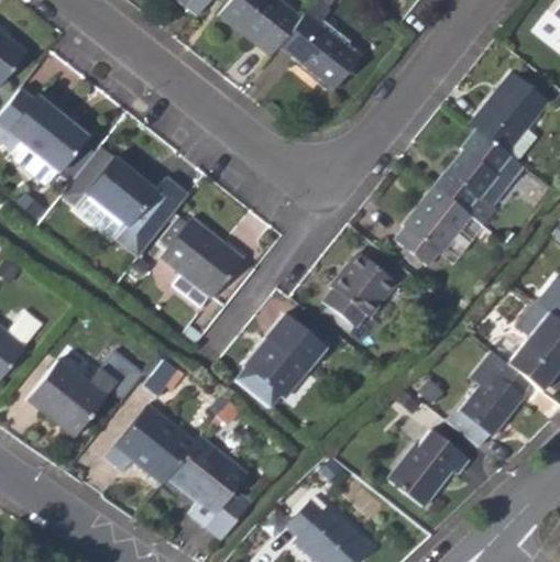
[(180,0),(198,14),(209,0),(180,0)]
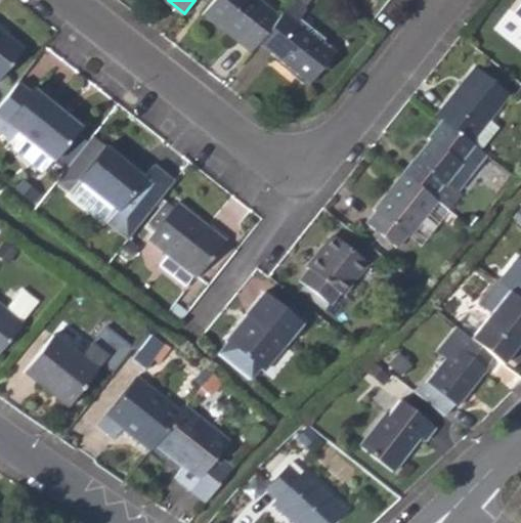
[(214,0),(204,13),(253,52),(259,44),(280,17),(258,0),(214,0)]
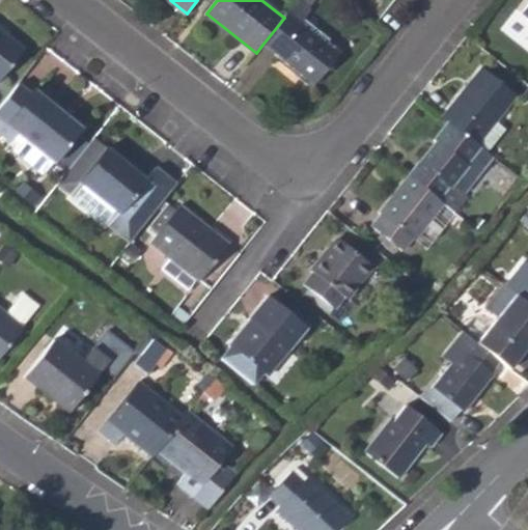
[(306,7),(298,0),(284,18),(262,45),(314,87),(340,54),(298,18),(306,7)]
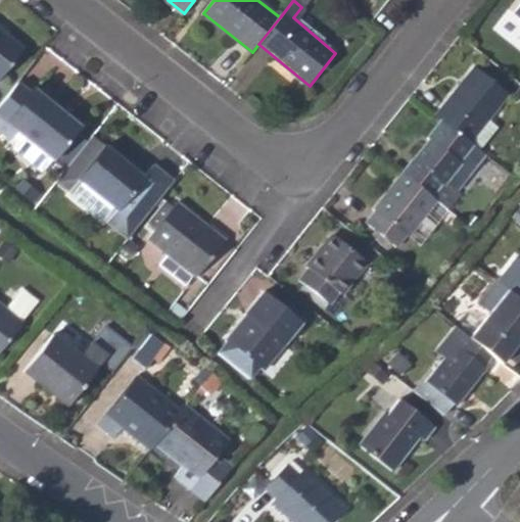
[(519,7),(509,22),(519,31),(519,7)]
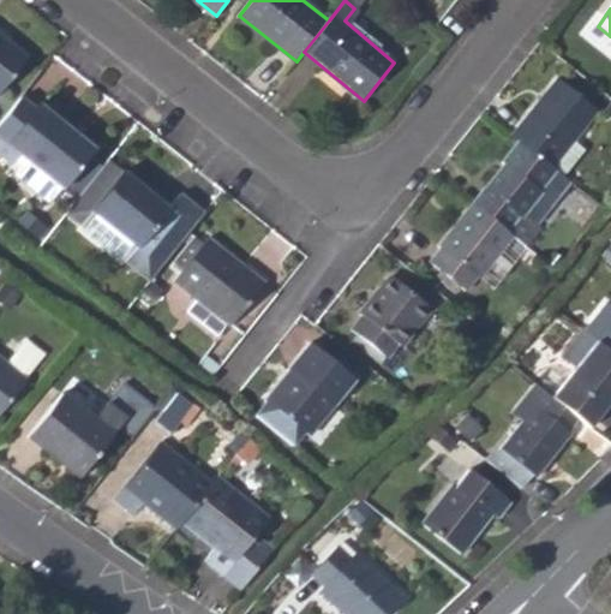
[(0,93),(29,58),(0,34),(0,93)]
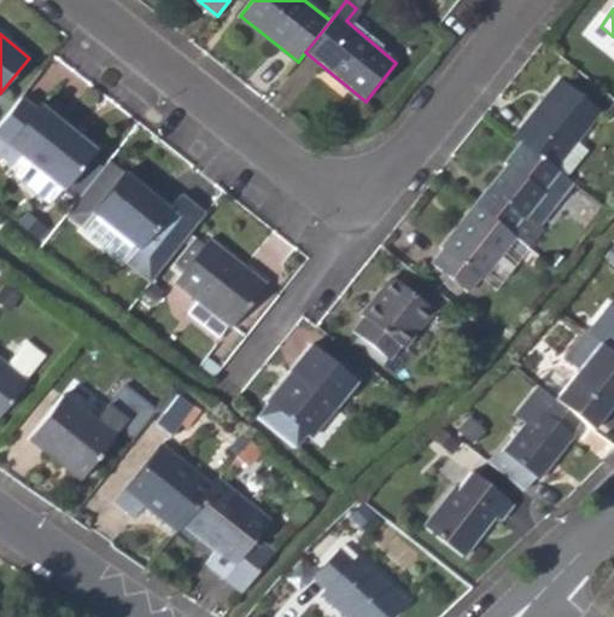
[(561,80),(515,137),(521,141),(553,167),(574,140),(598,111),(561,80)]
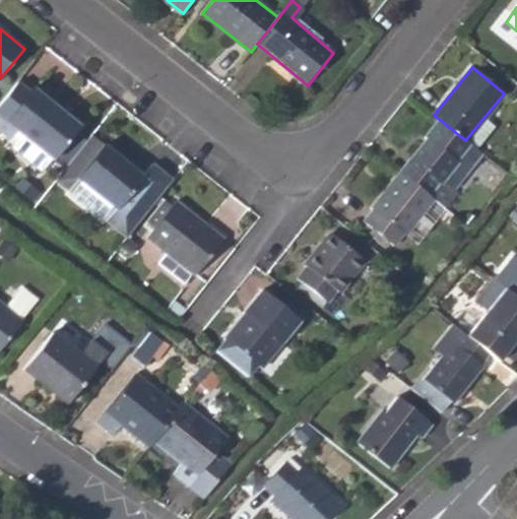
[(17,130),(55,159),(80,127),(31,87),(28,92),(17,83),(0,103),(0,128),(11,138),(17,130)]
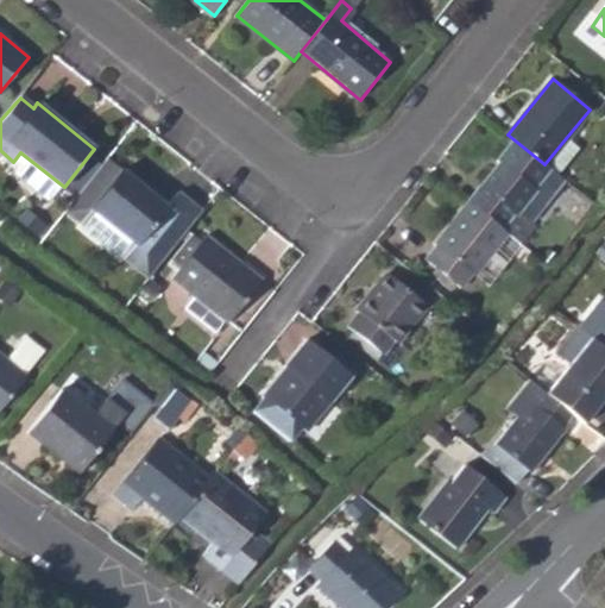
[(548,167),(556,175),(578,148),(566,138),(544,164),(548,167)]
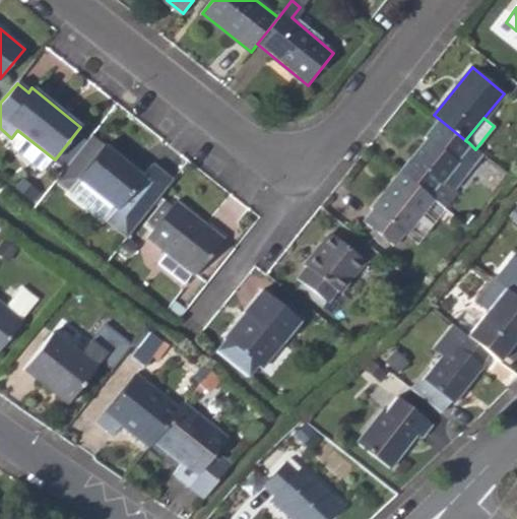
[(456,159),(468,142),(465,140),(439,119),(426,137),(428,139),(401,173),(435,198),(441,204),(451,191),(442,183),(459,161),(456,159)]
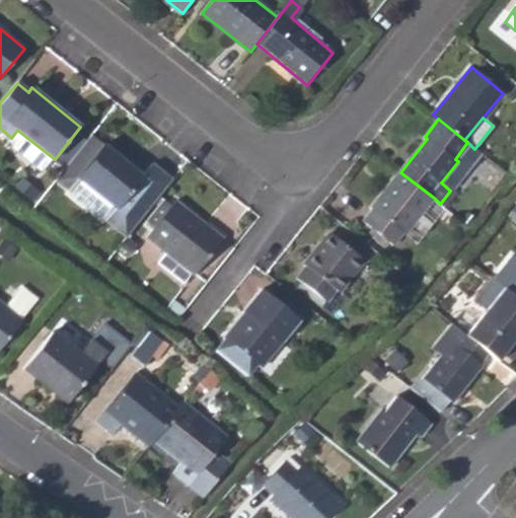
[(103,145),(91,136),(57,180),(70,191),(79,177),(103,145)]
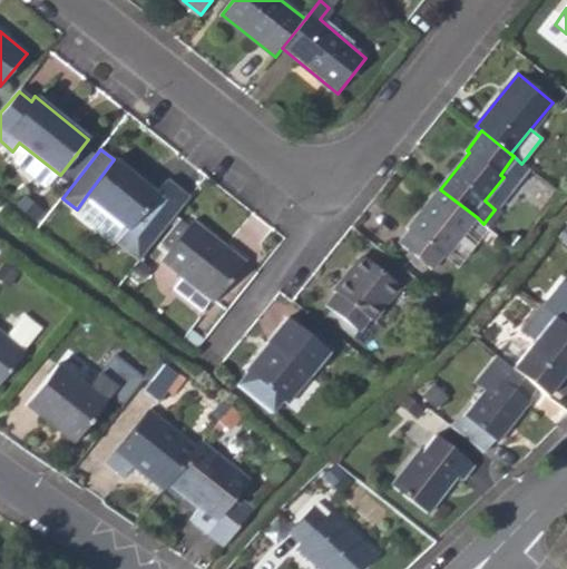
[(485,200),(495,209),(528,167),(521,164),(514,156),(500,175),(504,177),(485,200)]
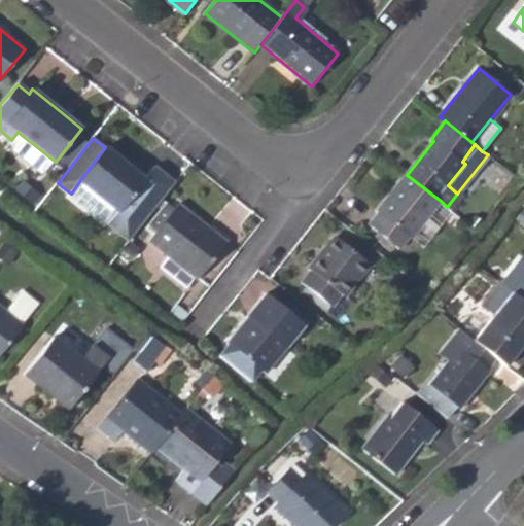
[(147,180),(105,147),(80,180),(71,194),(72,198),(108,224),(111,224),(130,240),(176,182),(158,168),(147,180)]
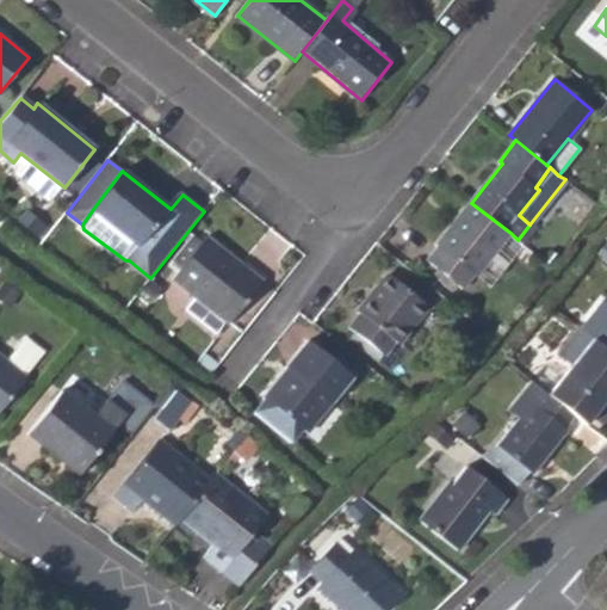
[(477,278),(511,233),(471,203),(439,246),(440,248),(431,263),(465,289),(474,275),(477,278)]
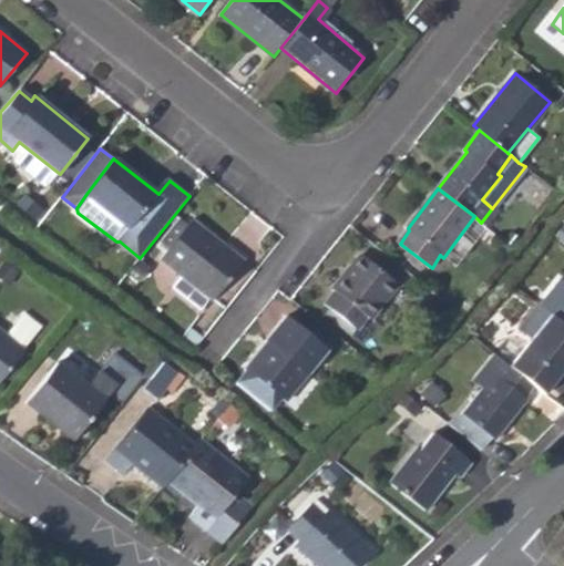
[(161,258),(183,275),(212,297),(214,299),(244,260),(191,219),(161,258)]
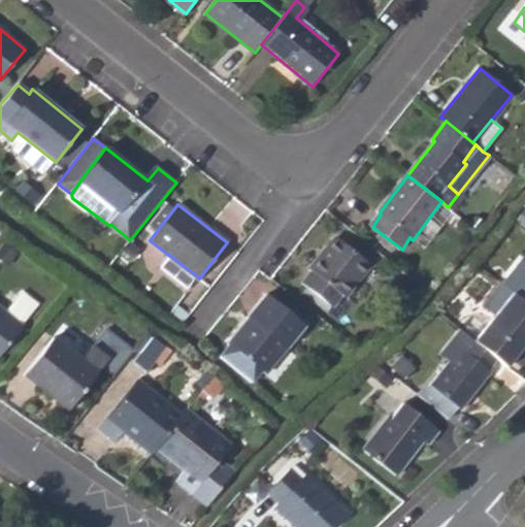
[(304,285),(332,307),(341,296),(345,297),(370,264),(337,237),(312,271),(313,272),(304,285)]
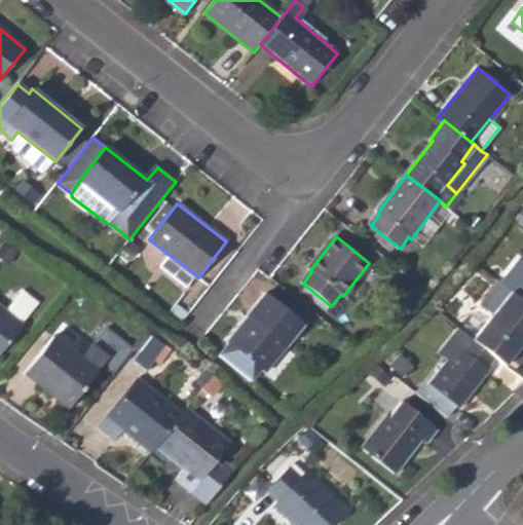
[(162,266),(188,287),(196,275),(170,255),(162,266)]
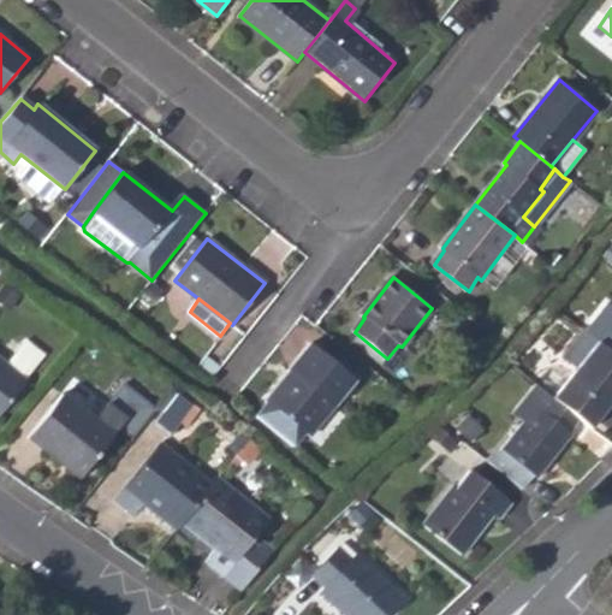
[(611,303),(610,302),(587,332),(599,343),(611,353),(611,303)]
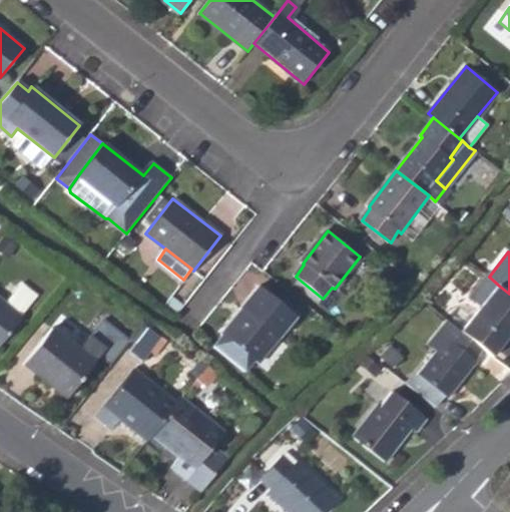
[(7,304),(0,298),(0,345),(23,317),(22,315),(37,296),(23,284),(7,304)]
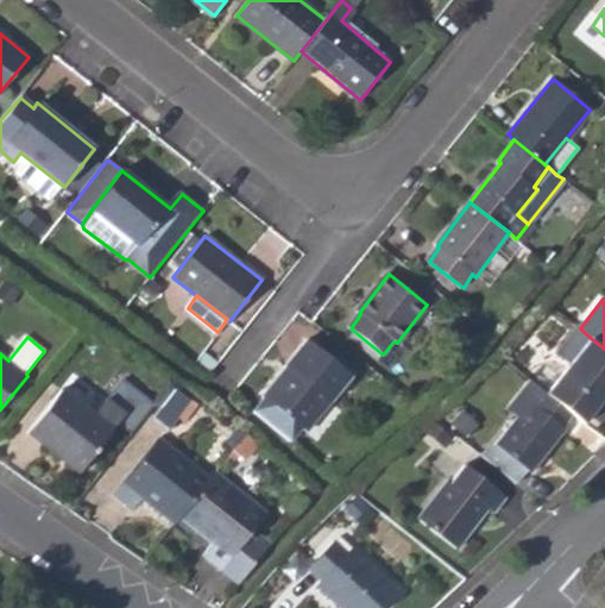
[(262,407),(296,436),(315,412),(320,417),(353,376),(308,339),(287,368),(289,370),(262,407)]
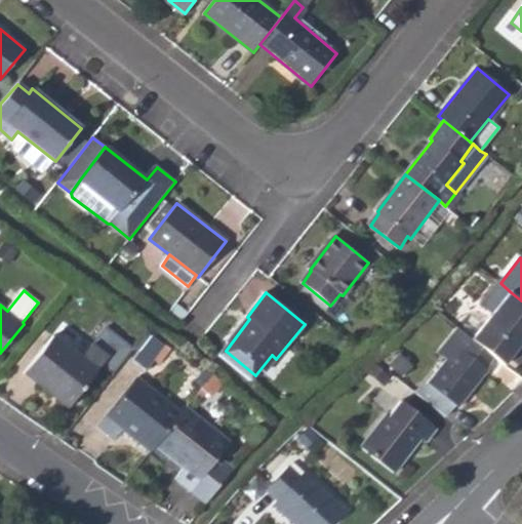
[(504,364),(521,341),(521,300),(511,292),(473,339),(495,357),(504,364)]
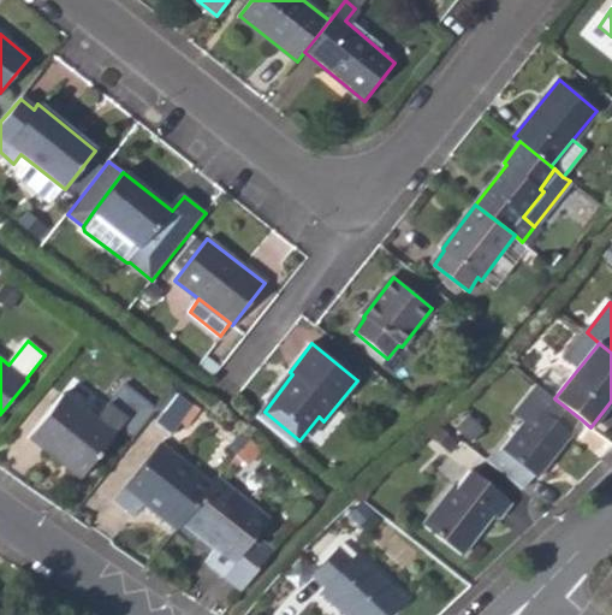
[(95,421),(60,395),(30,437),(82,475),(120,425),(135,437),(154,411),(156,409),(124,384),(95,421)]
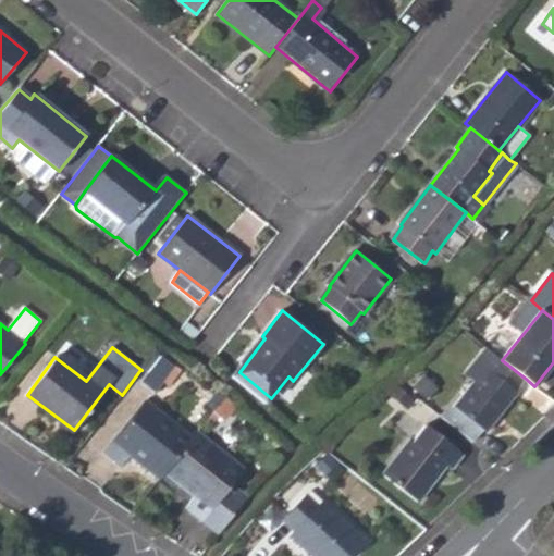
[(154,383),(174,358),(159,347),(142,370),(139,371),(154,383)]
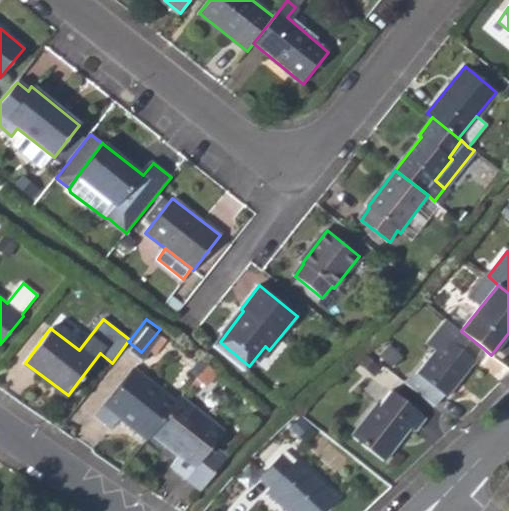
[(428,343),(437,350),(447,337),(449,338),(457,327),(447,320),(428,343)]
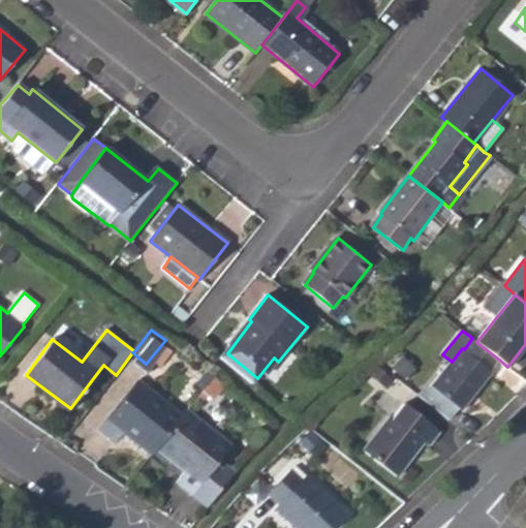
[(490,370),(499,360),(476,342),(472,338),(464,349),(462,348),(452,362),(433,386),(415,394),(447,420),(457,407),(461,410),(492,373),(490,370)]
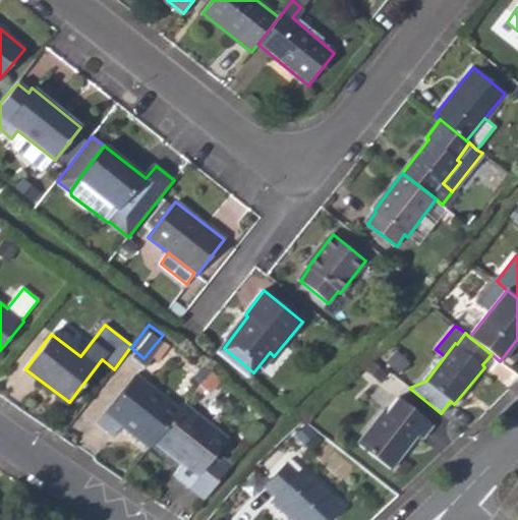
[(381,359),(387,364),(398,350),(392,344),(381,359)]
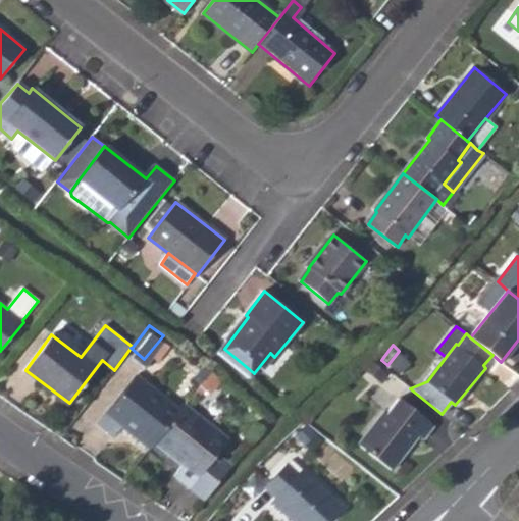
[(199,387),(210,396),(221,379),(211,371),(199,387)]
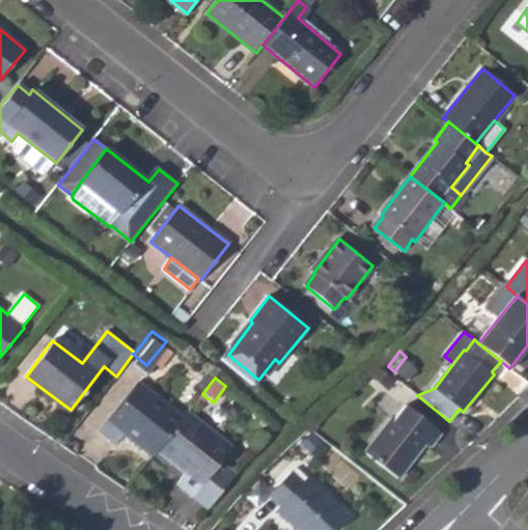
[(126,434),(155,455),(159,450),(184,418),(137,385),(101,430),(117,443),(126,434)]
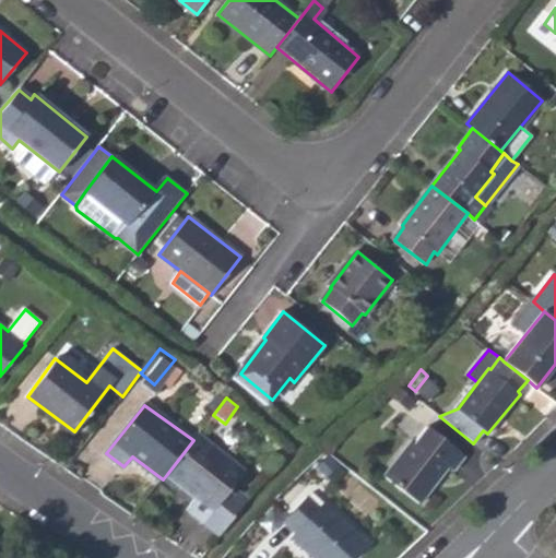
[(388,476),(420,501),(447,467),(453,472),(465,455),(430,428),(416,444),(413,443),(388,476)]
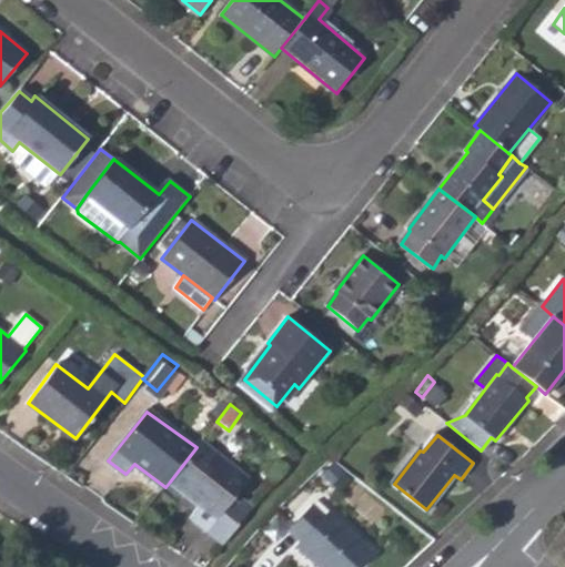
[(192,516),(224,543),(255,504),(240,492),(248,479),(201,442),(197,447),(170,482),(200,505),(192,516)]
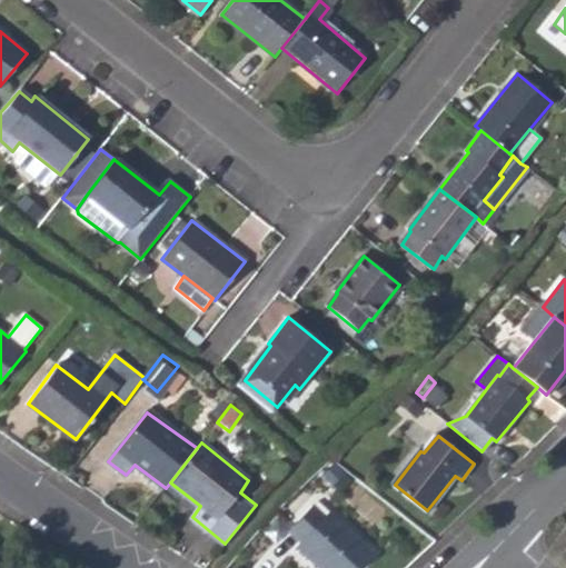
[(298,546),(321,567),(356,567),(371,552),(330,512),(325,518),(313,507),(291,530),(303,541),(298,546)]
